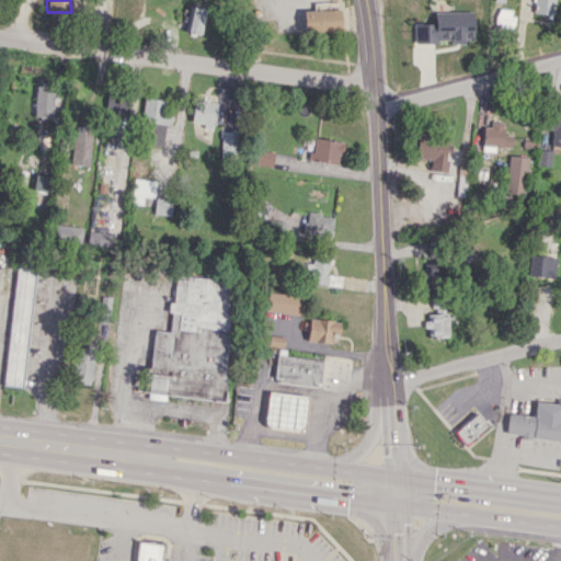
[(533,0),(531,12),(552,15),(553,0),(533,0)]
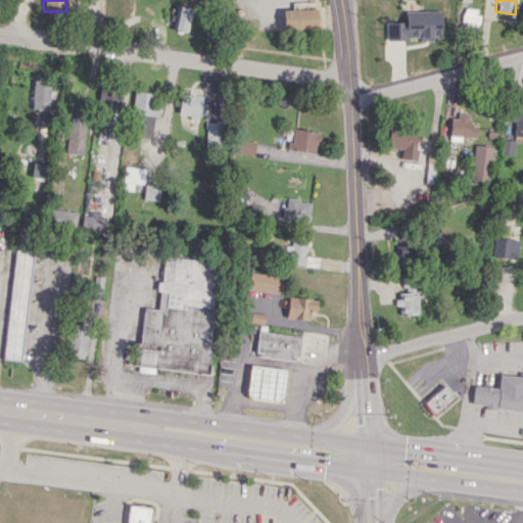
[(187,31),(189,7),(175,6),(173,30),(187,31)]
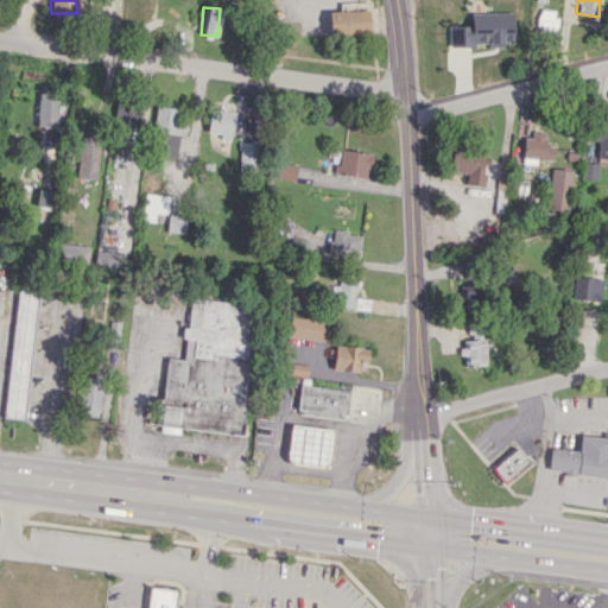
[(556,11),(538,8),(536,29),(555,30),(556,11)]
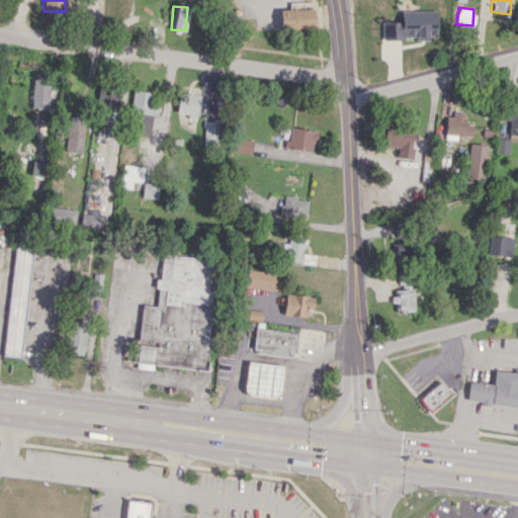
[(279,9),(279,29),(315,27),(314,8),(279,9)]
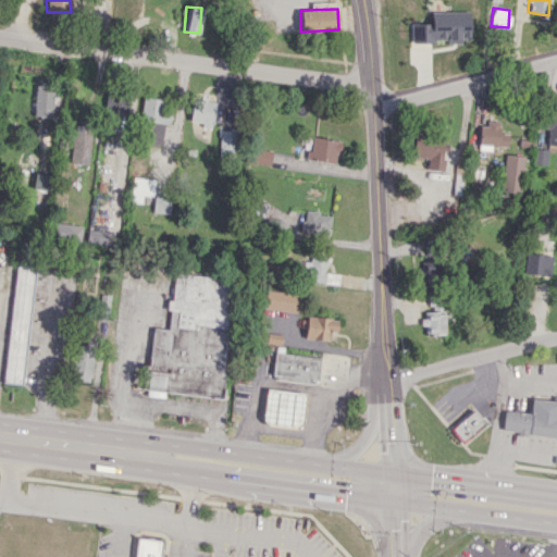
[(410,41),(446,41),(470,41),(469,11),(431,12),(431,23),(410,24),(410,41)]
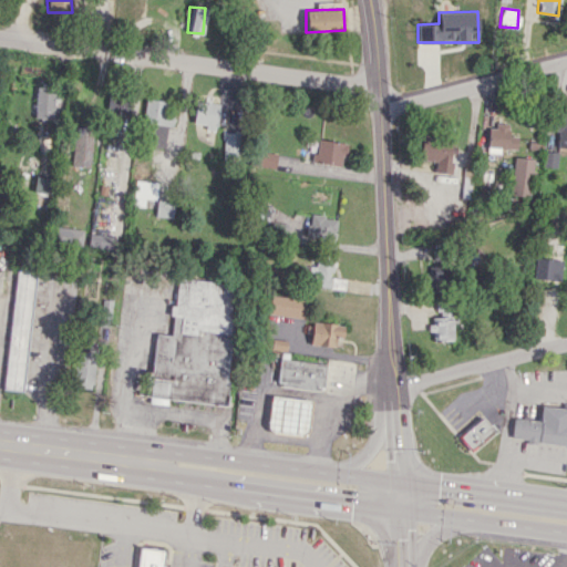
[(53,119),(54,89),(34,88),(33,117),(53,119)]
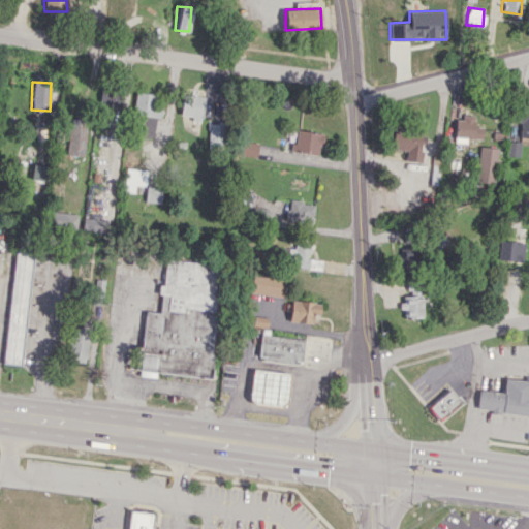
[(132,114),(158,118),(161,95),(135,91),(132,114)]
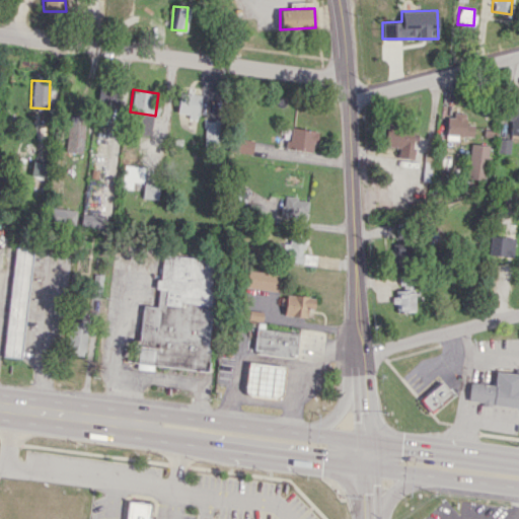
[(187,118),(197,120),(200,95),(178,92),(176,113),(188,114),(187,118)]
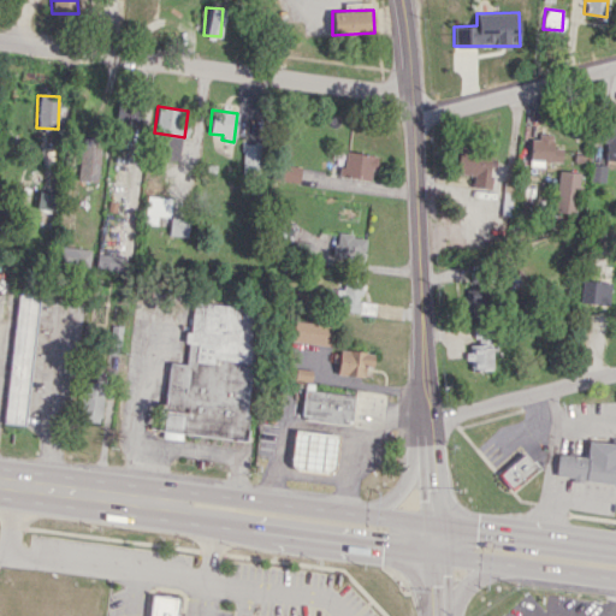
[(529,160),(561,161),(561,148),(551,147),(552,136),(529,135),(529,160)]
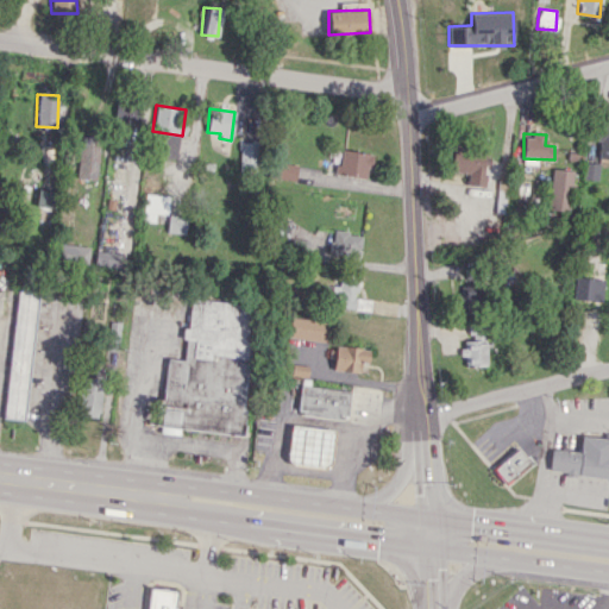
[(98,136),(80,135),(77,179),(96,180),(98,136)]
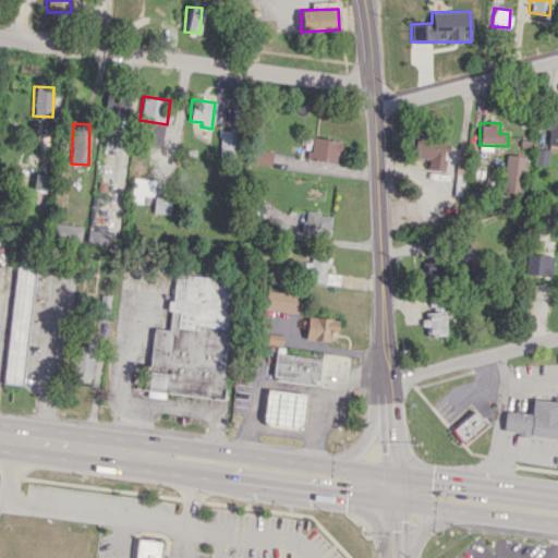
[(219,156),(235,156),(235,131),(219,131),(219,156)]
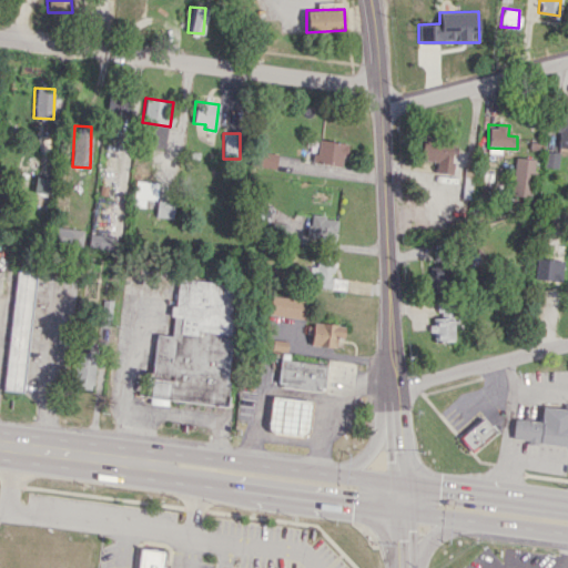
[(434,172),(449,173),(453,139),(422,135),(419,160),(435,161),(434,172)]
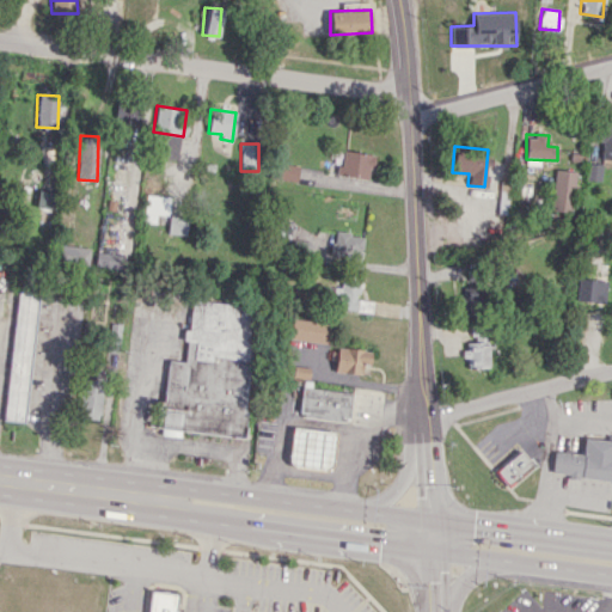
[(338,176),(369,178),(372,153),(340,151),(338,176)]
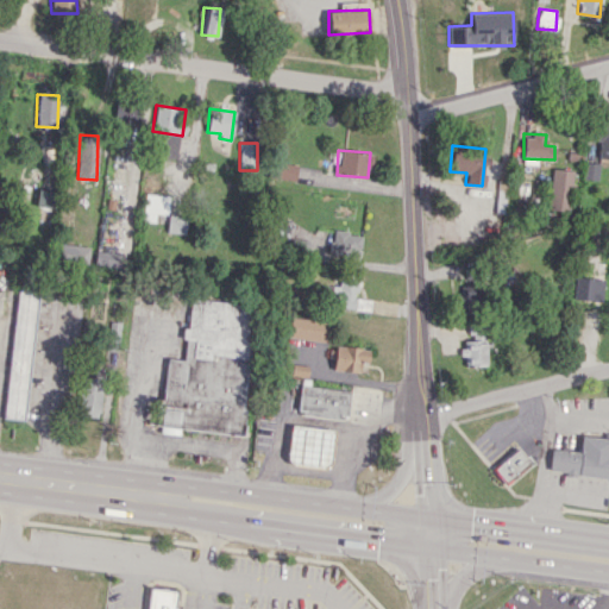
[(597,180),(598,163),(584,162),(582,179),(597,180)]
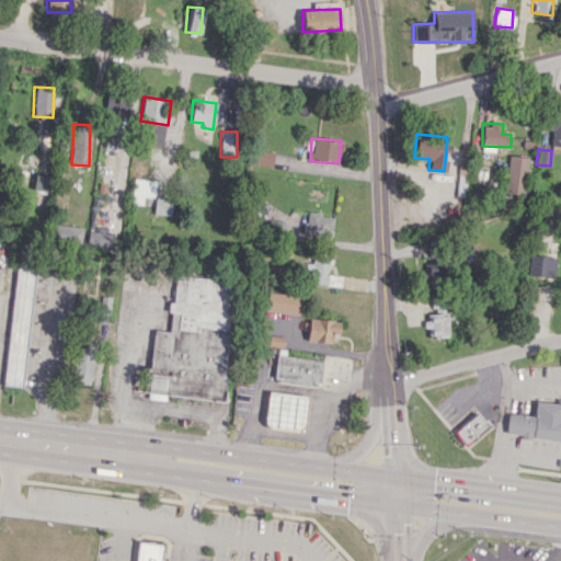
[(272,165),(272,151),(253,151),(253,164),(272,165)]
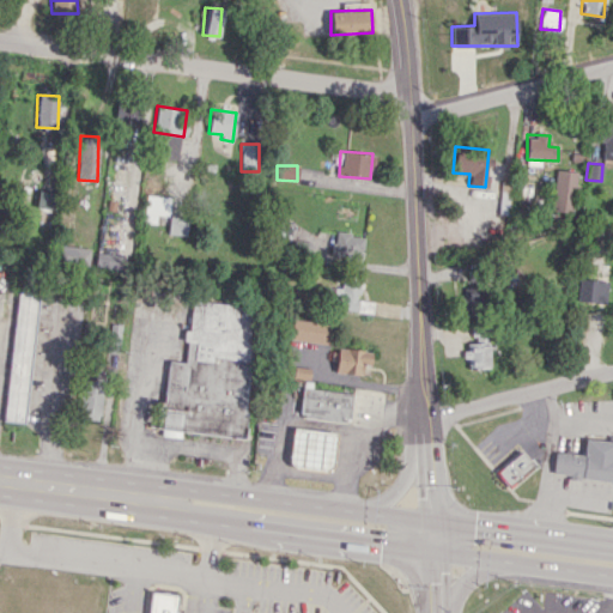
[(552,211),(574,212),(575,171),(554,170),(552,211)]
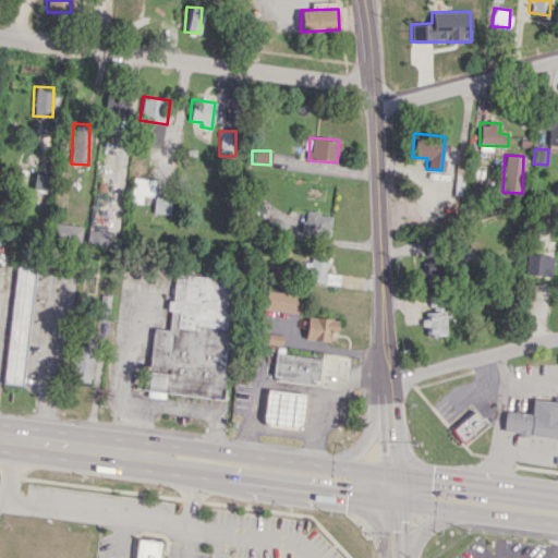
[(142,203),(142,196),(153,196),(154,179),(132,178),(131,203),(142,203)]
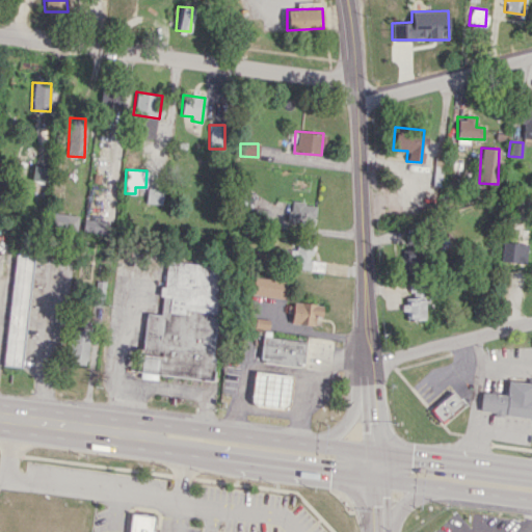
[(161,204),(162,188),(147,187),(145,203),(161,204)]
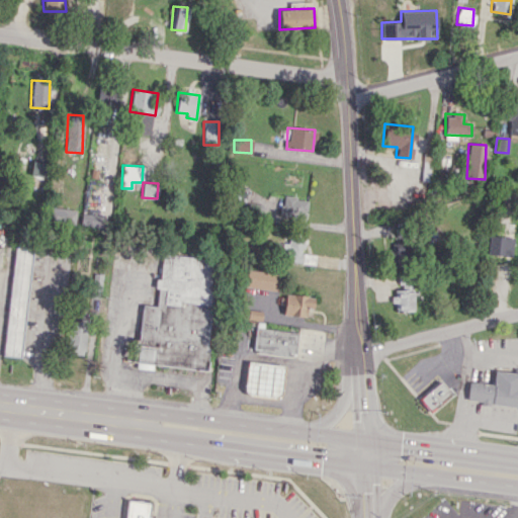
[(305,219),(307,199),(281,195),(279,216),(305,219)]
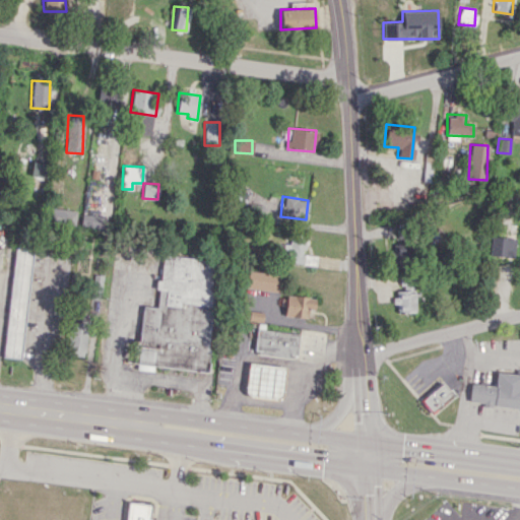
[(246,214),(262,217),(264,206),(248,203),(246,214)]
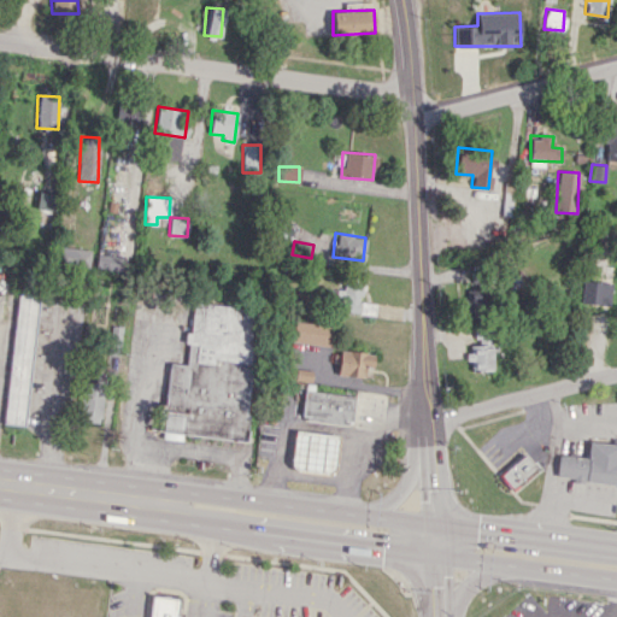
[(89,268),(89,248),(59,247),(58,265),(89,268)]
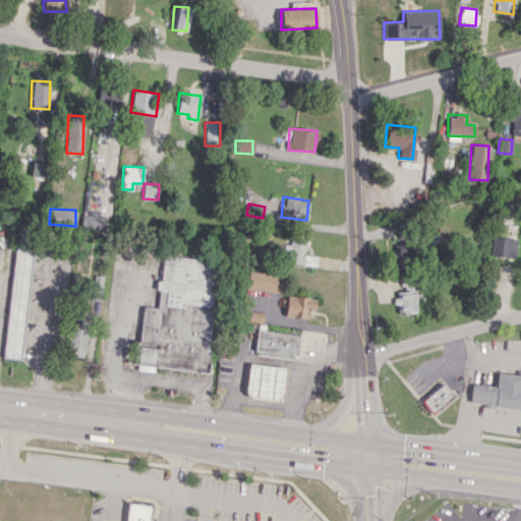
[(103,229),(104,217),(81,214),(80,227),(103,229)]
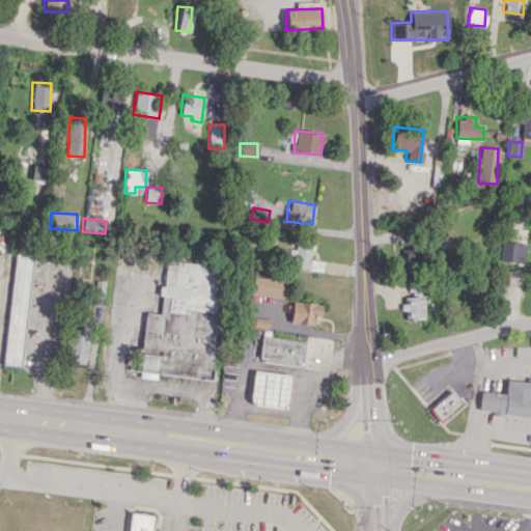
[(518,224),(518,238),(528,238),(529,225),(518,224)]
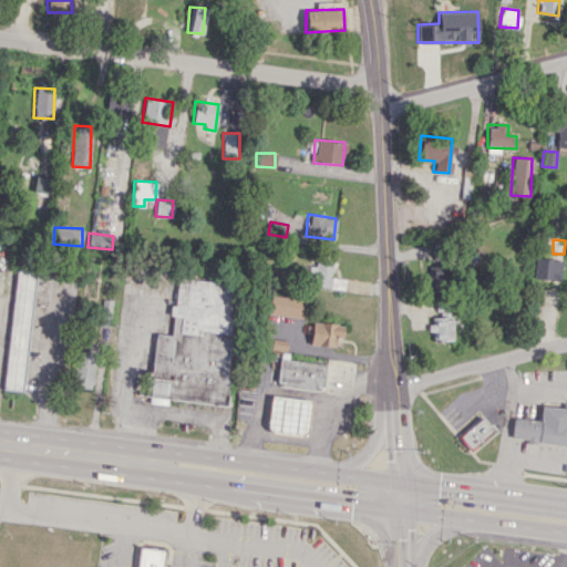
[(346,279),(330,277),(333,258),(317,255),(315,267),(303,265),(301,284),(343,290),(346,279)]
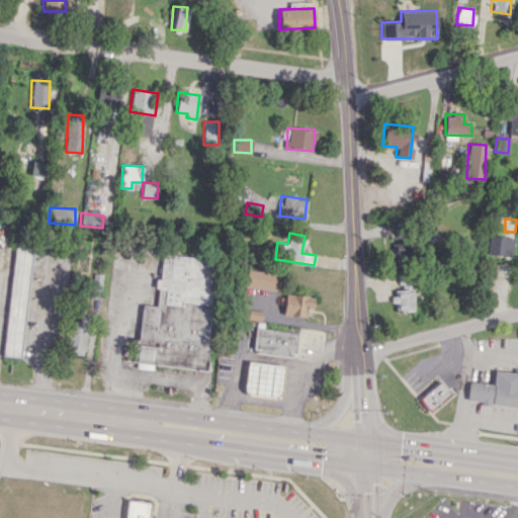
[(488,255),(512,255),(513,237),(489,236),(488,255)]
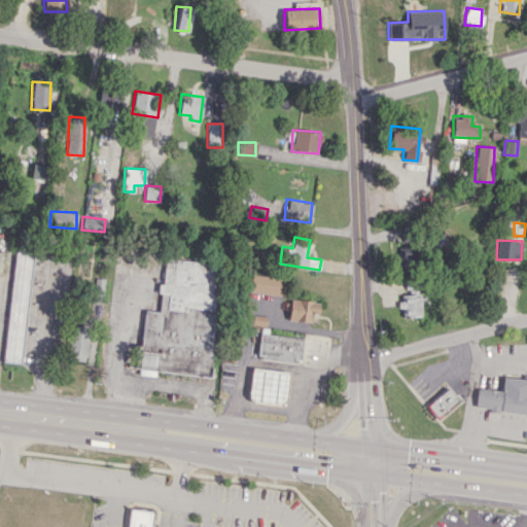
[(410,269),(409,245),(394,245),(395,269),(410,269)]
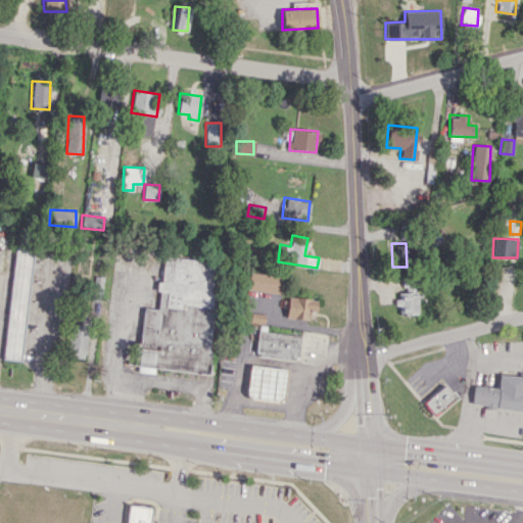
[(20,361),(33,250),(14,248),(2,359),(20,361)]
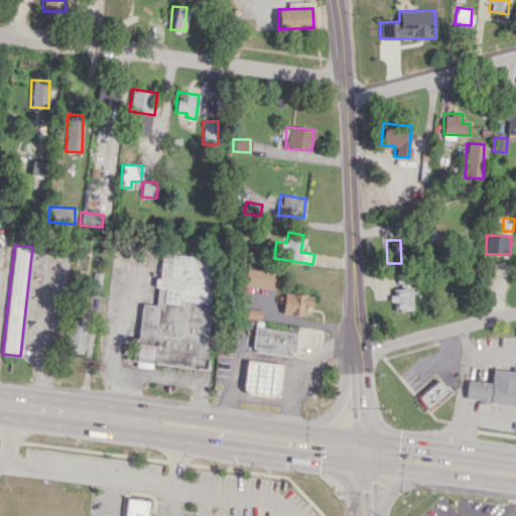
[(135,362),(205,368),(215,258),(160,253),(157,287),(157,286),(155,304),(140,303),(135,362)]
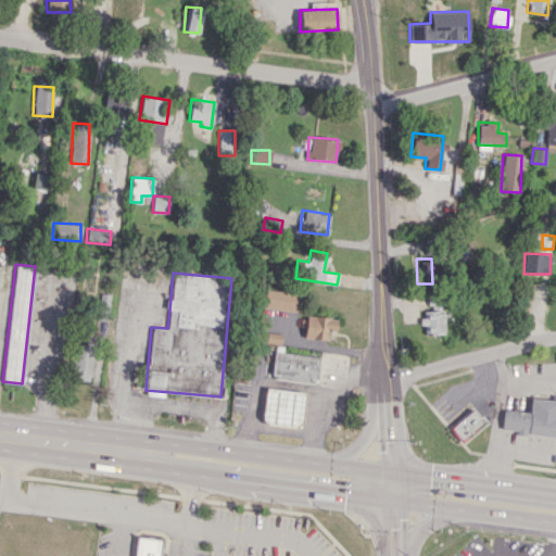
[(299,292),(264,290),(263,308),(298,312),(299,292)]
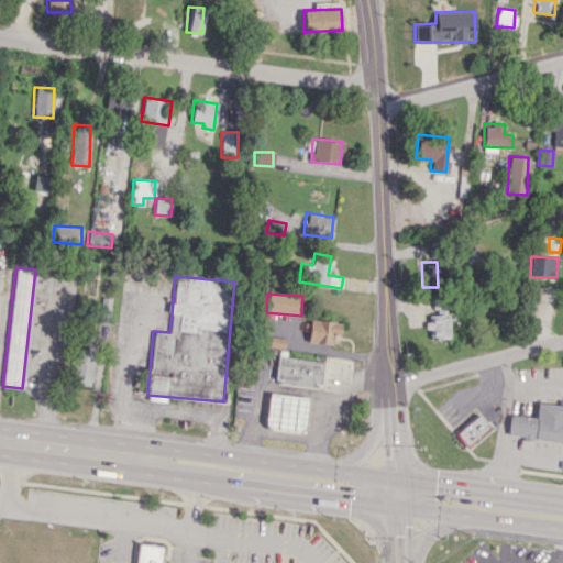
[(433,299),(433,315),(427,315),(427,329),(430,329),(430,338),(448,338),(449,299),(433,299)]
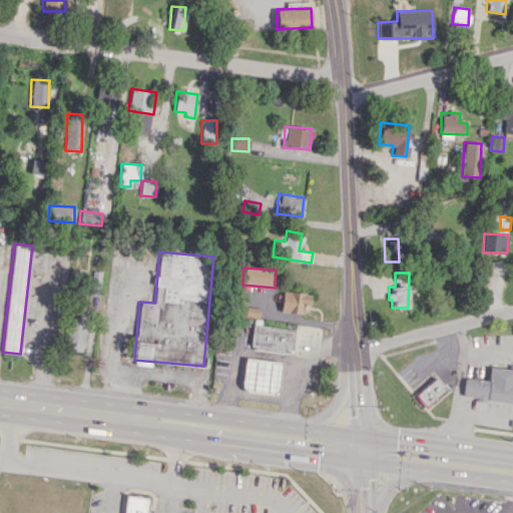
[(303,314),(304,304),(309,305),(311,295),(283,290),(280,311),(303,314)]
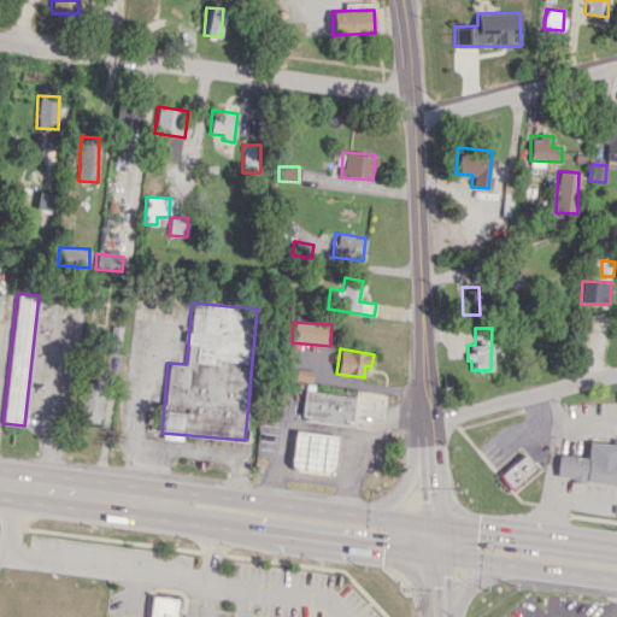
[(104,383),(83,382),(80,421),(100,422),(104,383)]
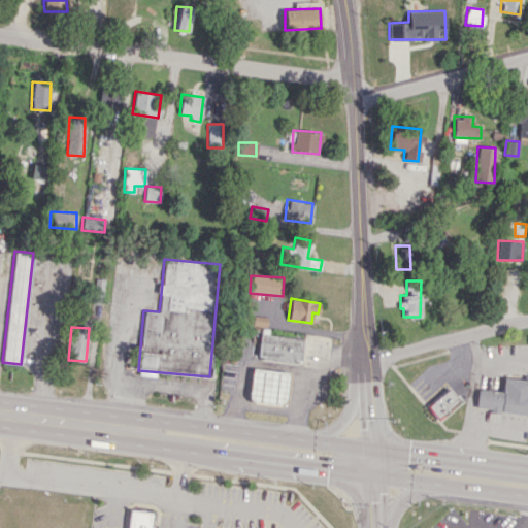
[(299,364),(303,339),(261,333),(257,358),(299,364)]
